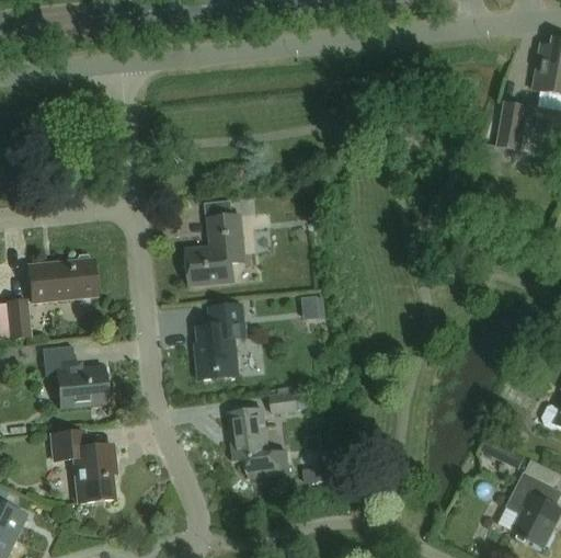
[(541,45),(533,91),(560,95),(560,41),(553,40),(551,47),(541,45)]
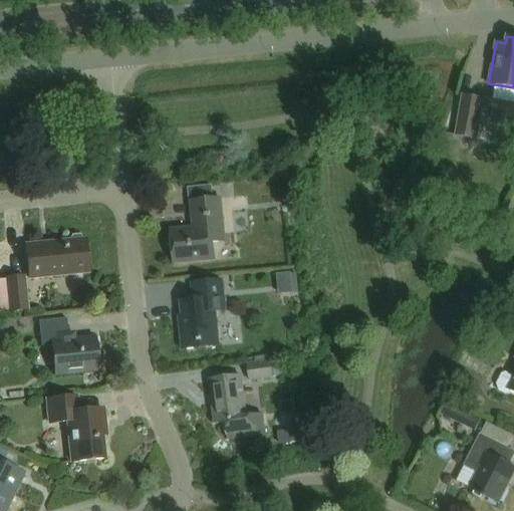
[(476,139),(483,99),(463,95),(455,135),(476,139)]
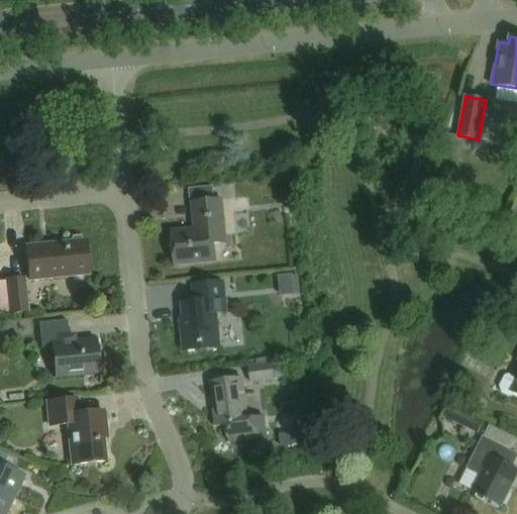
[(195,227),(172,229),(175,263),(216,259),(214,242),(226,240),(222,197),(215,198),(213,185),(191,187),(195,227)]
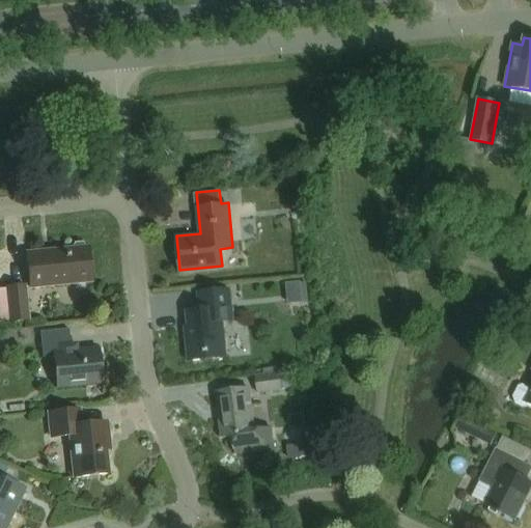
[(74,245),(27,250),(30,285),(91,279),(88,244),(84,244),(83,241),(75,241),(74,245)]
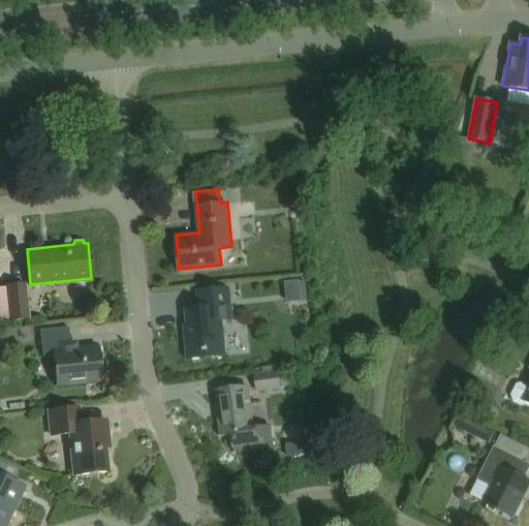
[(306,277),(292,277),(293,298),(308,298),(306,277)]
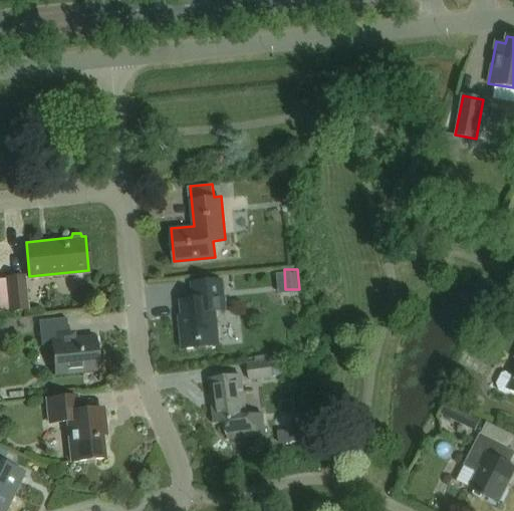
[(10,308),(27,306),(24,273),(6,275),(10,308)]
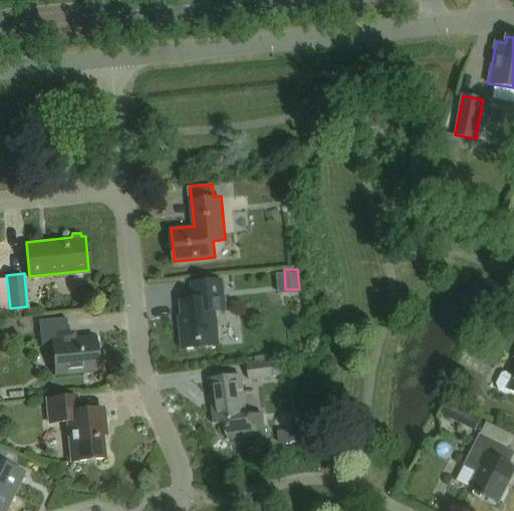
[(0,308),(9,308),(5,276),(0,276),(0,308)]
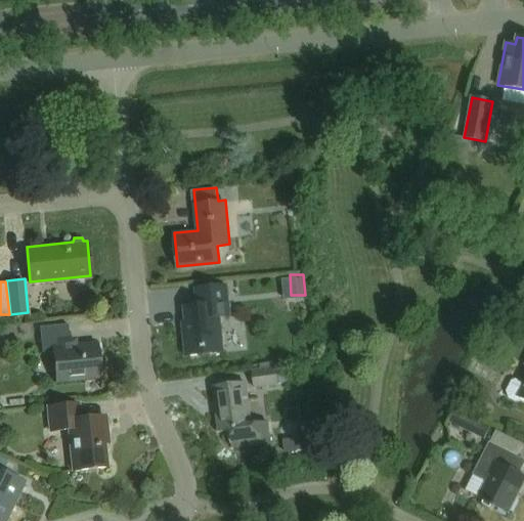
[(219,315),(229,314),(226,283),(195,286),(198,303),(184,305),(186,319),(182,320),(186,354),(223,351),(219,315)]
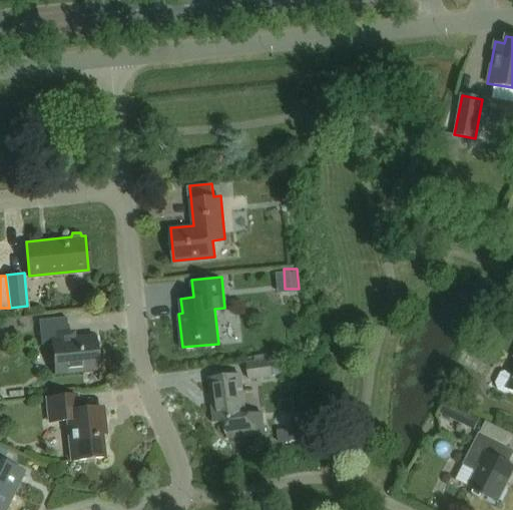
[(55,372),(99,368),(95,334),(74,336),(74,330),(67,330),(65,314),(38,317),(41,344),(52,342),(55,372)]
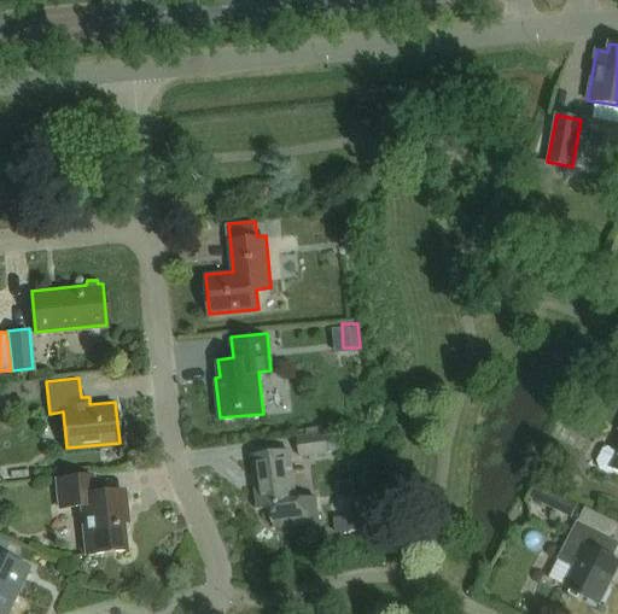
[(299,454),(328,450),(326,432),(297,436),(299,454)]
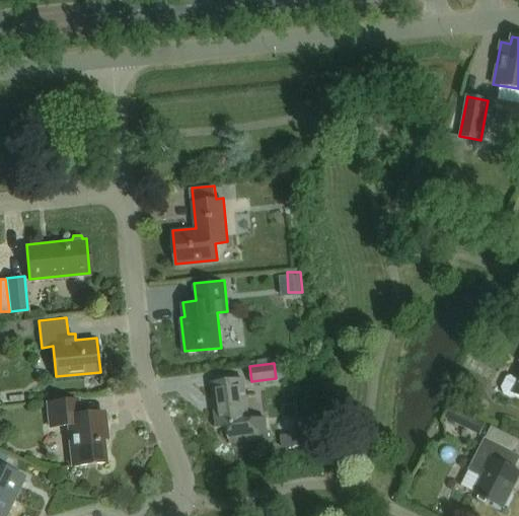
[(507,375),(502,385),(504,391),(510,395),(514,394),(515,391),(518,393),(518,377),(518,378),(511,373),(507,375)]
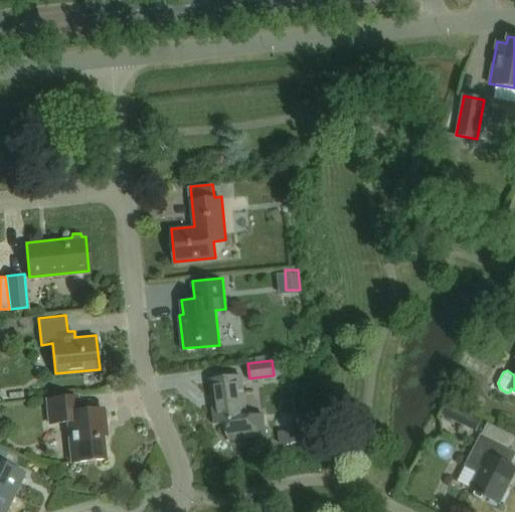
[(241,374),(209,379),(215,422),(225,421),(227,440),(268,434),(265,413),(246,415),(241,374)]
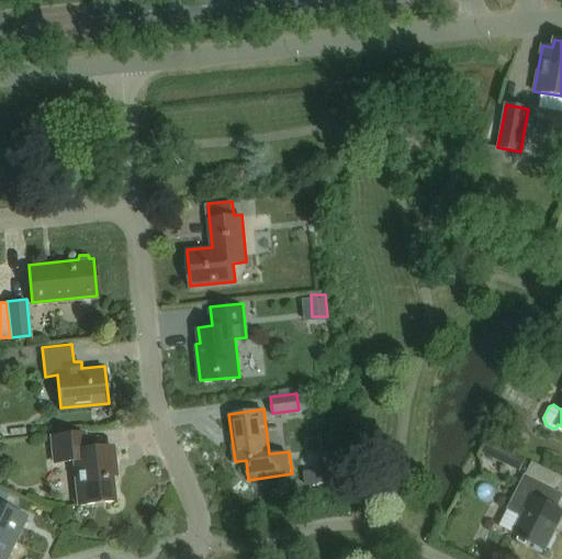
[(111,473),(115,473),(112,445),(86,447),(83,431),(52,434),(55,460),(74,458),(78,503),(113,499),(111,473)]
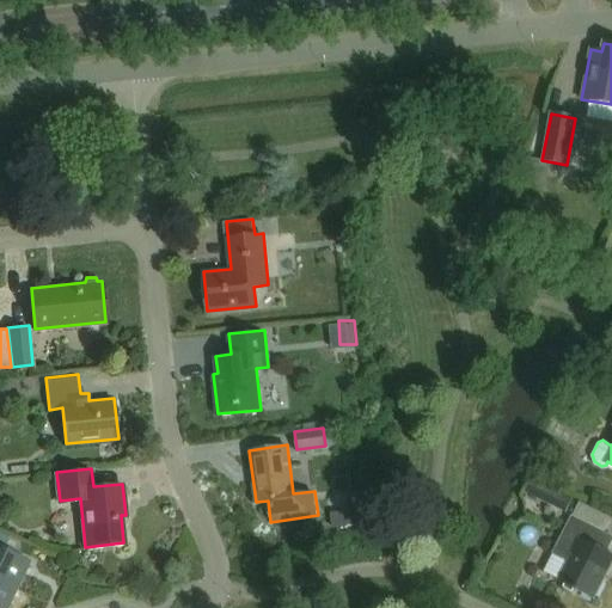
[(552,552),(568,560),(558,578),(593,596),(611,559),(611,552),(606,550),(611,536),(611,534),(571,514),(552,552)]
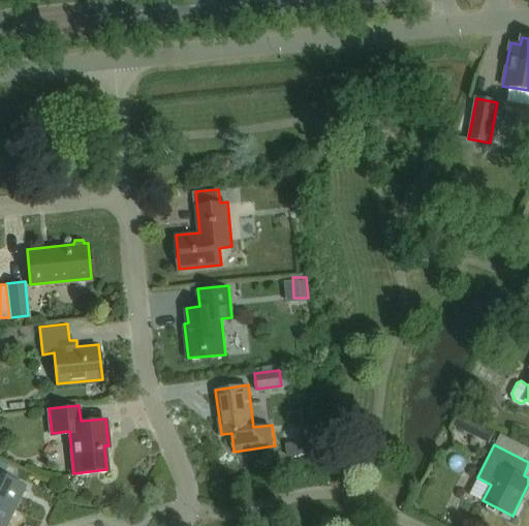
[(0,501),(13,508),(26,484),(0,470),(0,501)]
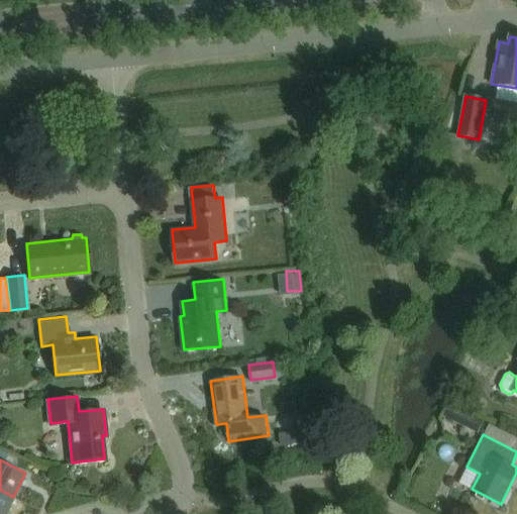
[(0,490),(0,513),(4,513),(13,497),(0,490)]
